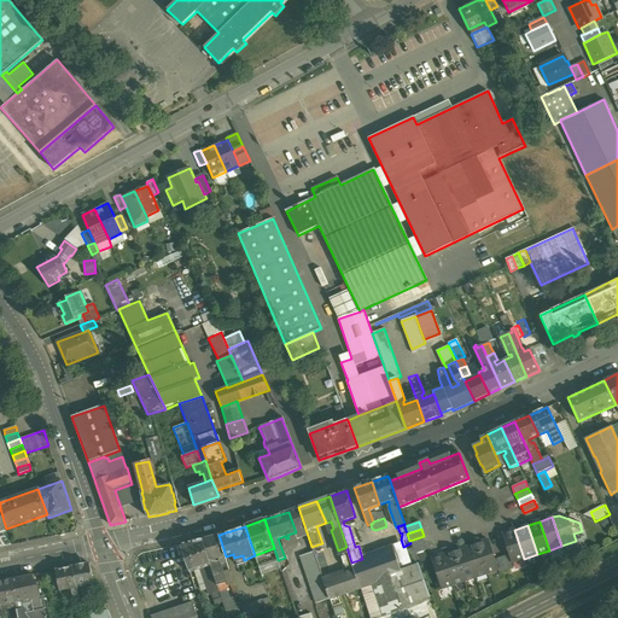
[(514,530),(502,534),(508,555),(512,563),(524,559),(514,530)]
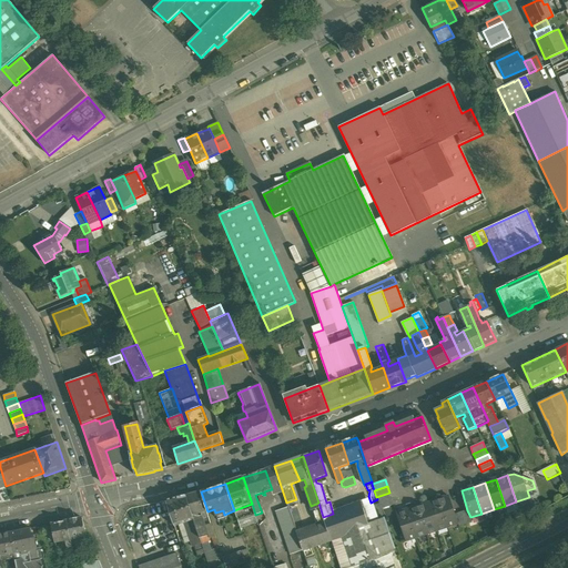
[(199,517),(199,514),(208,511),(201,492),(185,496),(200,538),(209,536),(205,527),(202,517),(201,517),(199,517)]
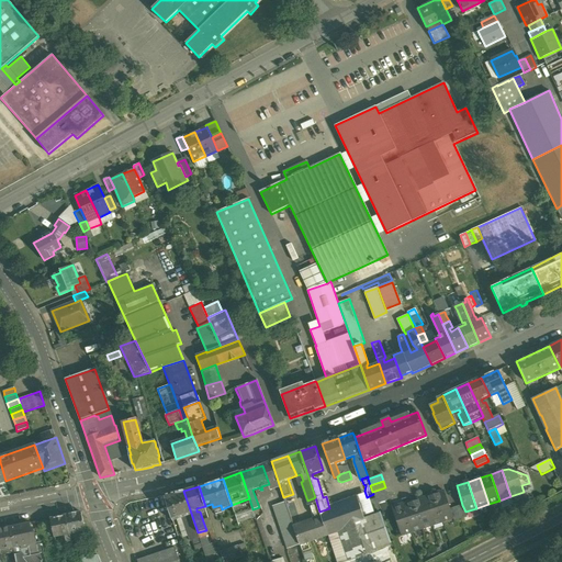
[(385,487),(372,492),(373,494),(374,497),(388,494),(385,487)]
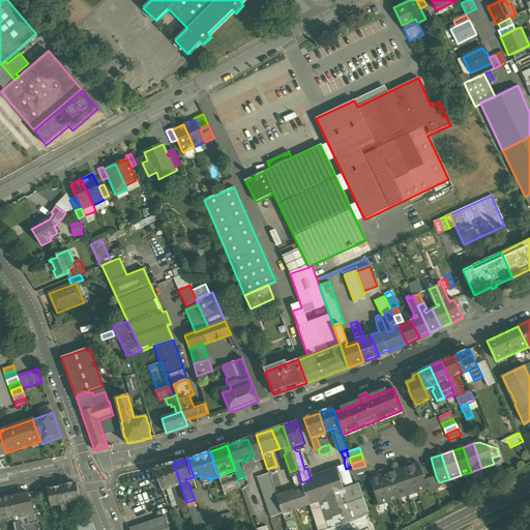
[(186,502),(173,463),(154,467),(163,491),(173,488),(180,510),(186,508),(188,507),(186,502)]
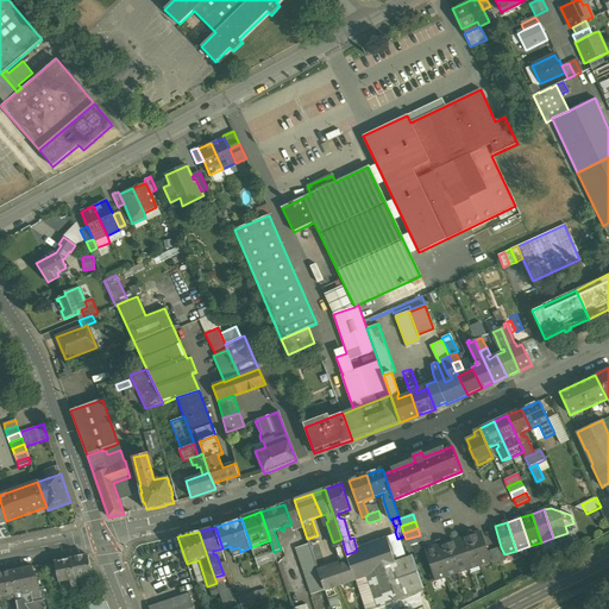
[(488,551),(482,532),(470,537),(479,565),(491,562),(488,551)]
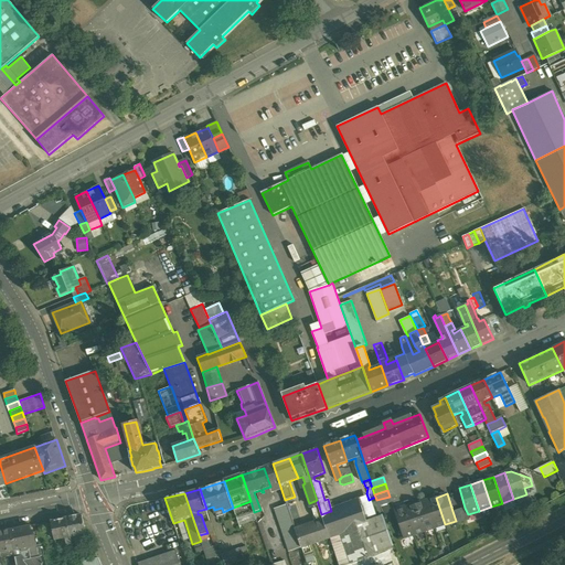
[(390,497),(376,500),(379,507),(392,502),(390,497)]
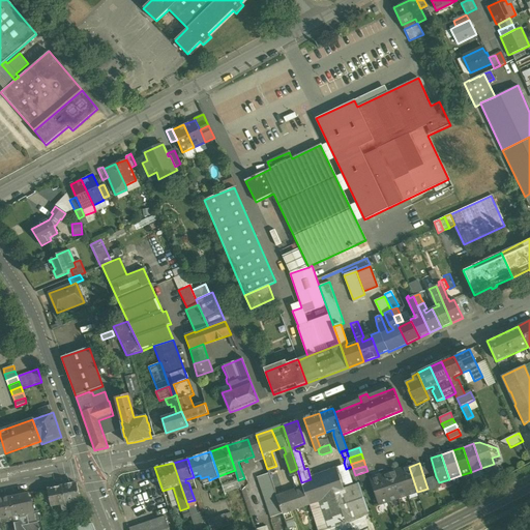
[(409,467),(400,470),(408,495),(417,492),(409,467)]
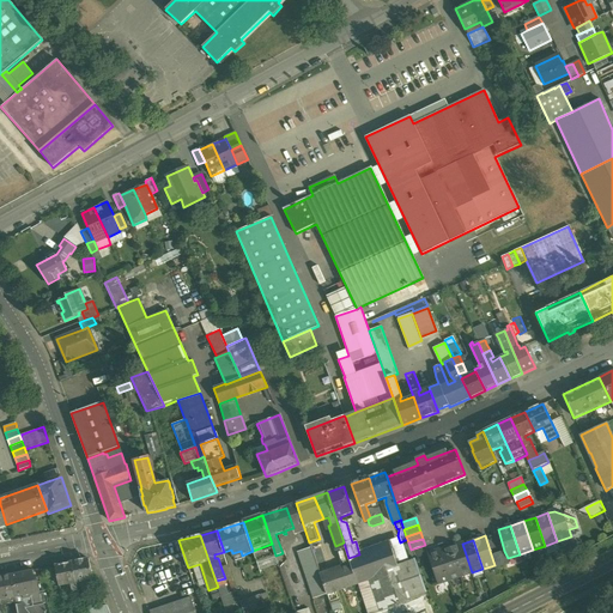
[(389,544),(359,554),(368,580),(377,577),(398,570),(399,570),(389,544)]
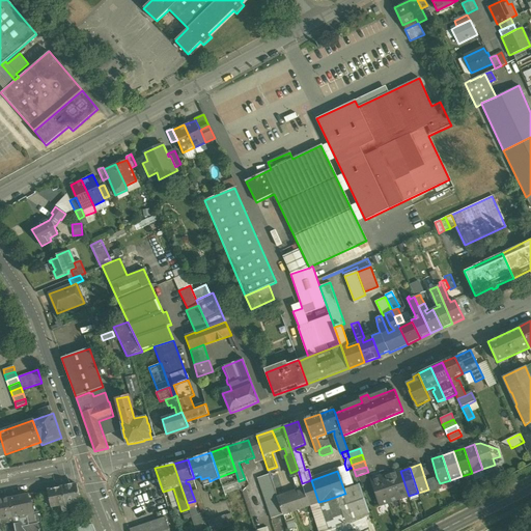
[(400,471),(390,474),(399,500),(409,496),(400,471)]
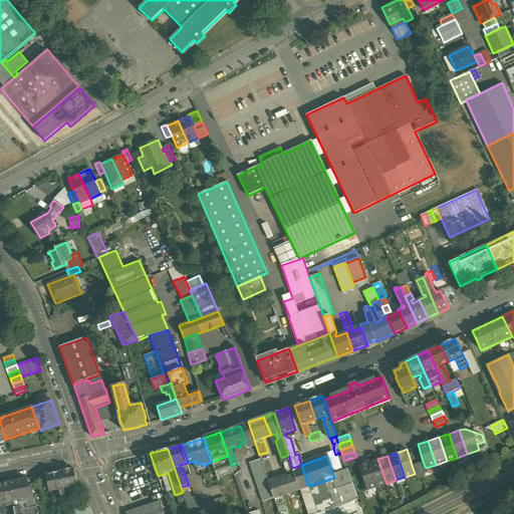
[(261,459),(249,463),(253,474),(265,470),(261,459)]
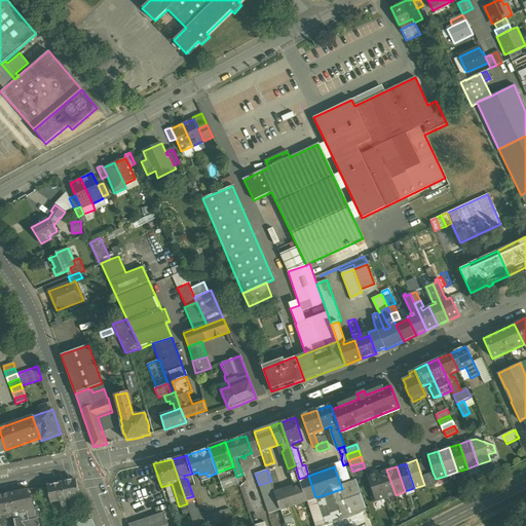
[(396,495),(386,470),(377,473),(385,498),(396,495)]
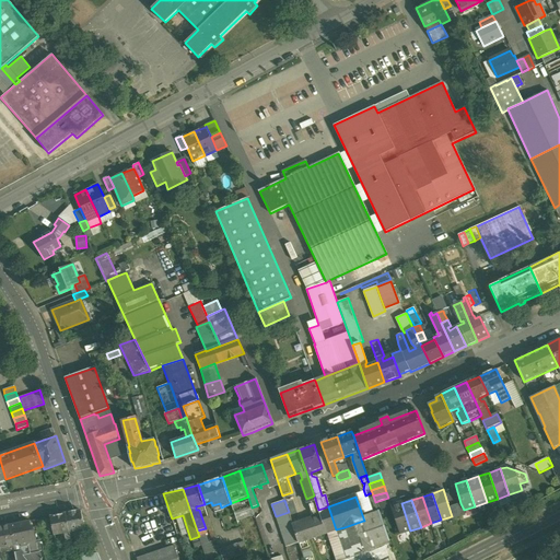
[(401,503),(391,506),(400,534),(410,531),(401,503)]
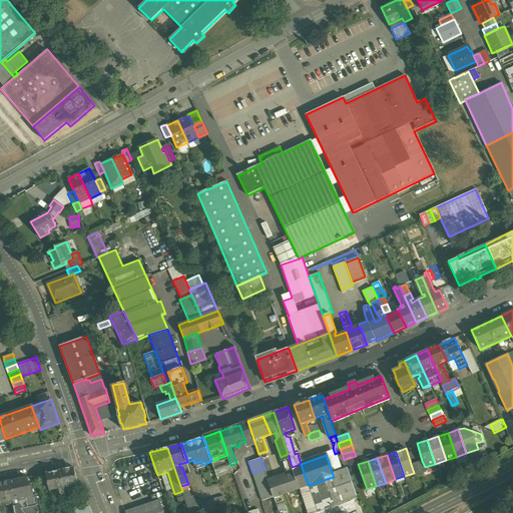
[(425,467),(422,461),(417,462),(421,474),(426,472),(425,467)]
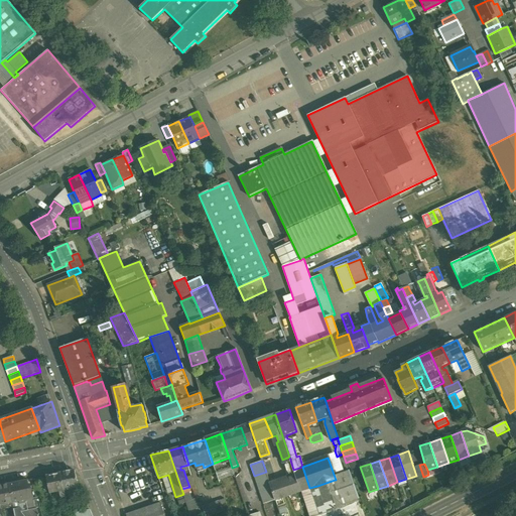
[(419,465),(413,467),(416,476),(417,479),(423,477),(419,465)]
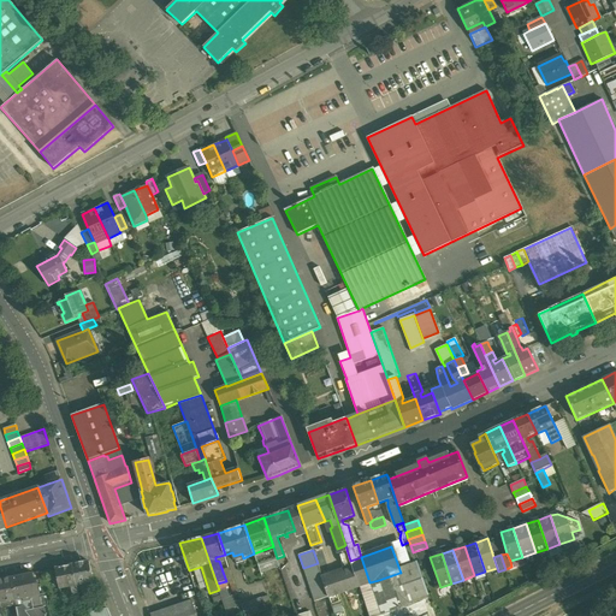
[(361,557),(350,561),(360,586),(369,582),(361,557)]
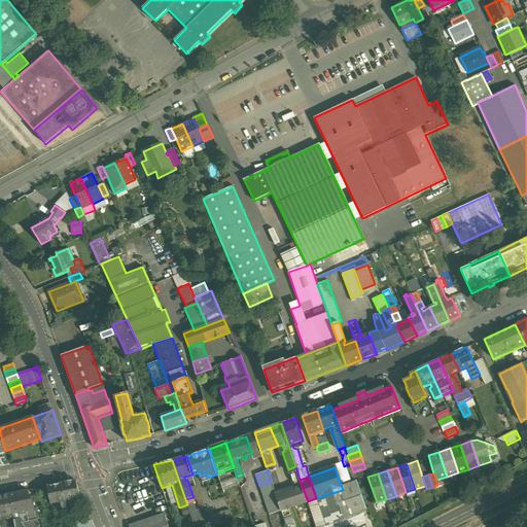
[(76,481),(62,484),(66,500),(68,508),(77,506),(75,498),(79,497),(80,497),(76,481)]
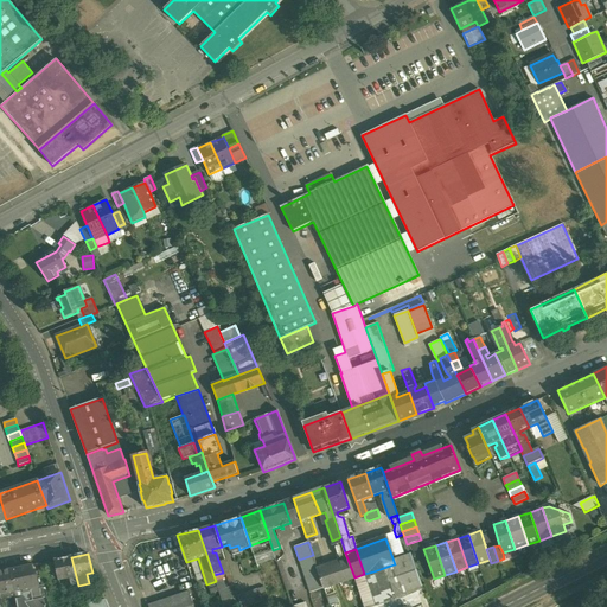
[(313,555),(299,560),(310,593),(324,588),(318,570),(313,555)]
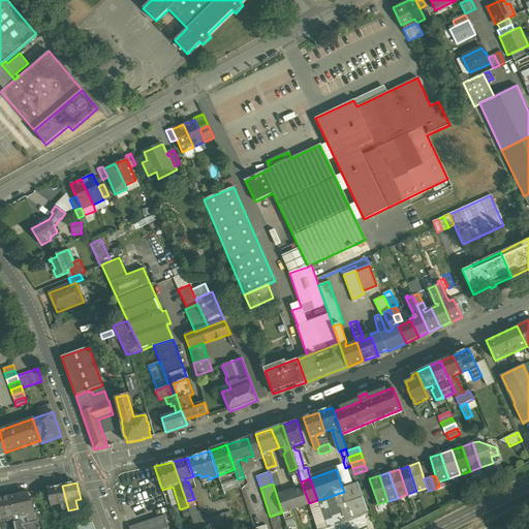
[(62,486),(48,489),(51,505),(61,503),(66,502),(62,486)]
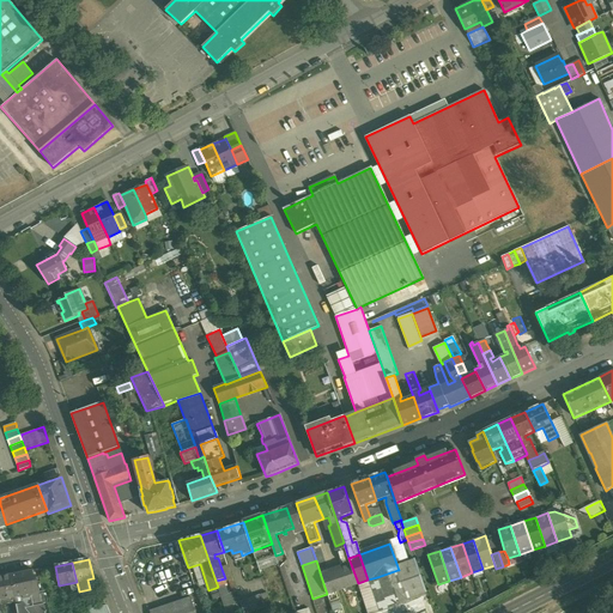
[(399,570),(398,570),(377,577),(388,608),(426,595),(416,563),(399,570)]
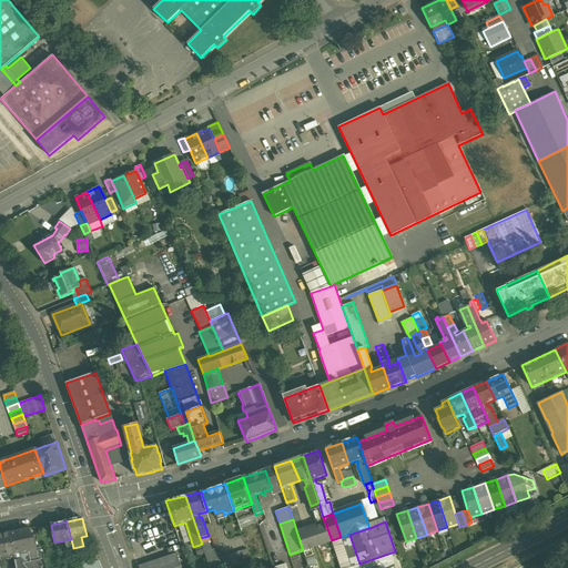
[(320,526),(297,534),(303,550),(307,549),(325,543),(320,526)]
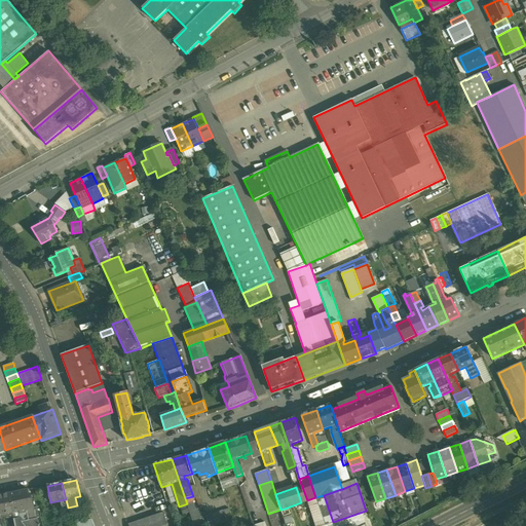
[(11,513),(32,509),(28,489),(7,494),(11,513)]
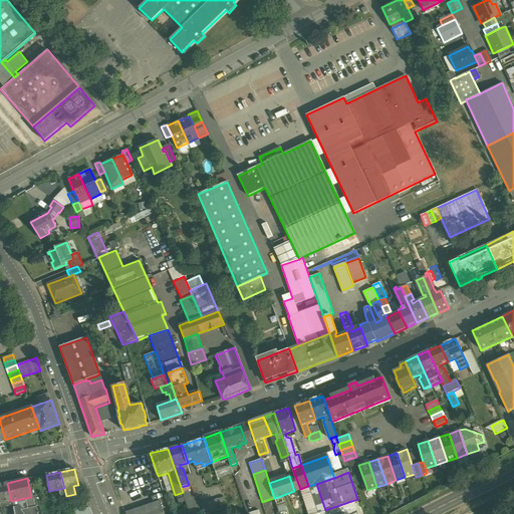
[(7,483),(0,484),(0,507),(0,508),(6,506),(5,502),(11,501),(7,483)]
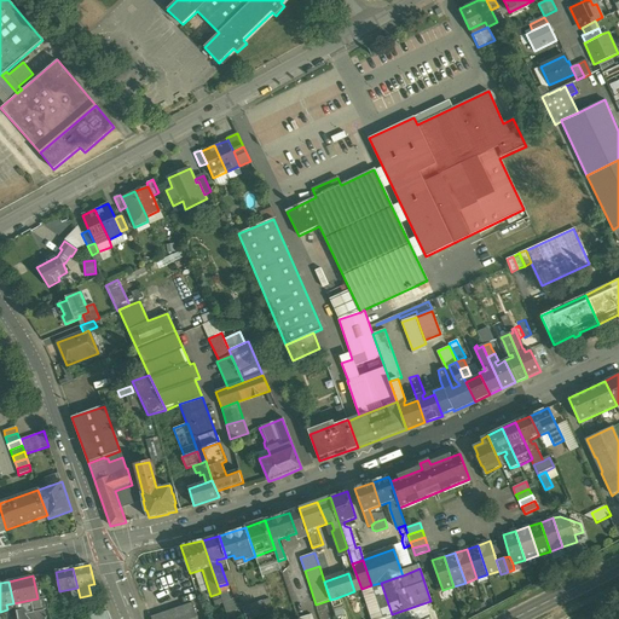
[(227,584),(218,586),(220,593),(224,603),(230,601),(225,589),(229,588),(227,584)]
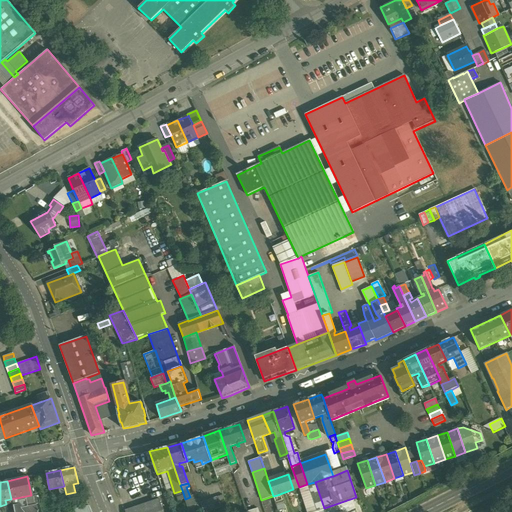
[(180,491),(176,493),(179,501),(185,499),(182,490),(180,491)]
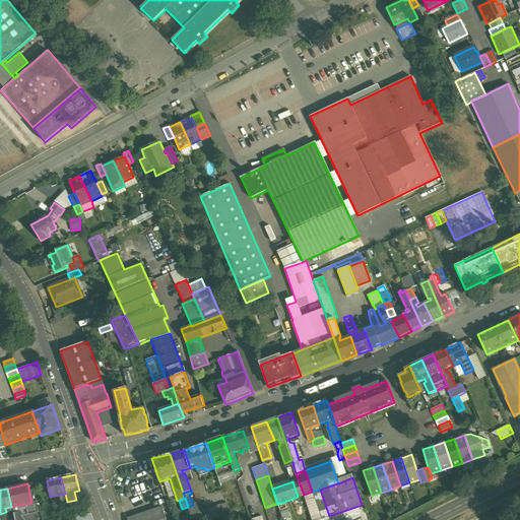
[(31,503),(11,507),(13,519),(37,519),(37,515),(34,511),(38,511),(36,502),(31,503)]
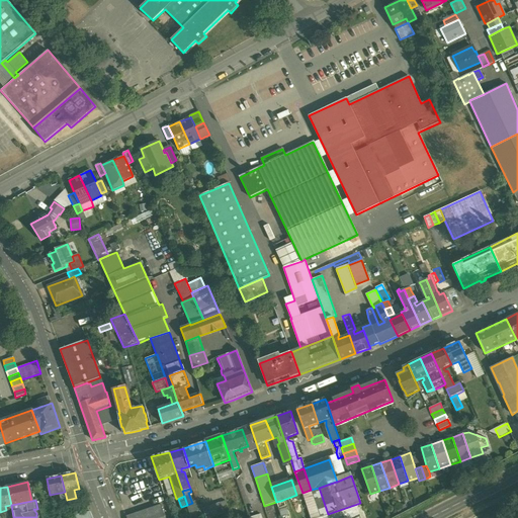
[(226,501),(202,509),(205,517),(210,517),(229,512),(226,501)]
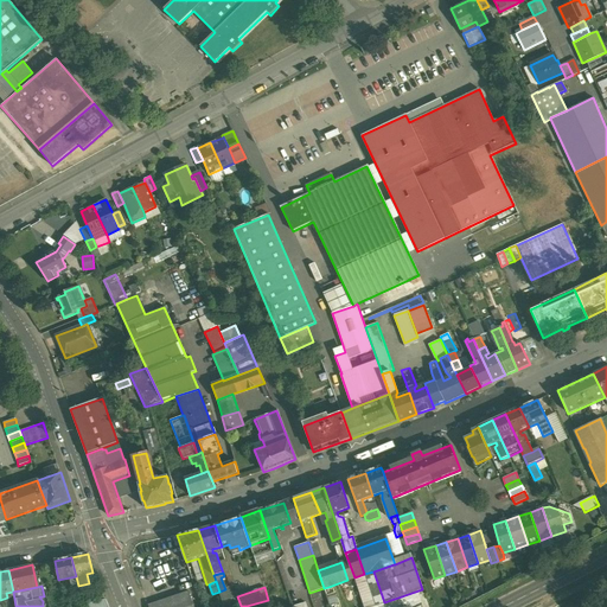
[(225,589),(219,592),(223,602),(232,599),(229,589),(225,589)]
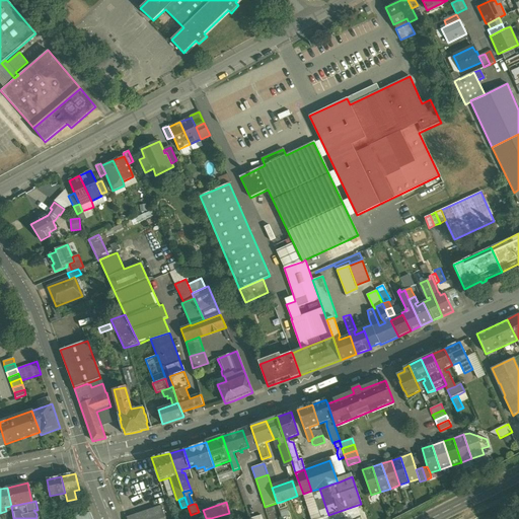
[(165,518),(161,506),(127,517),(127,518),(165,518)]
